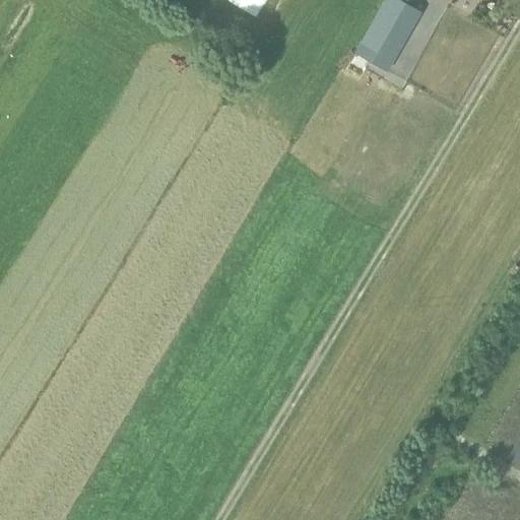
[(222,0),(256,20),(267,0),(222,0)]
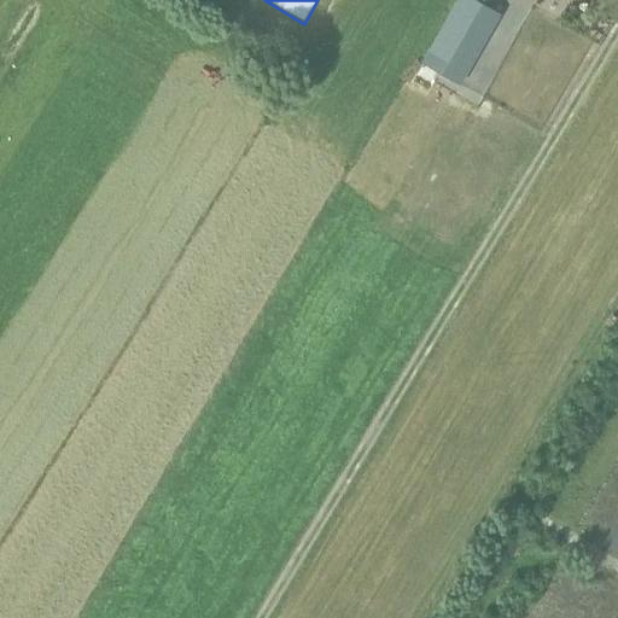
[(458,0),(421,65),(460,87),(500,17),(487,9),(491,0),(458,0)]
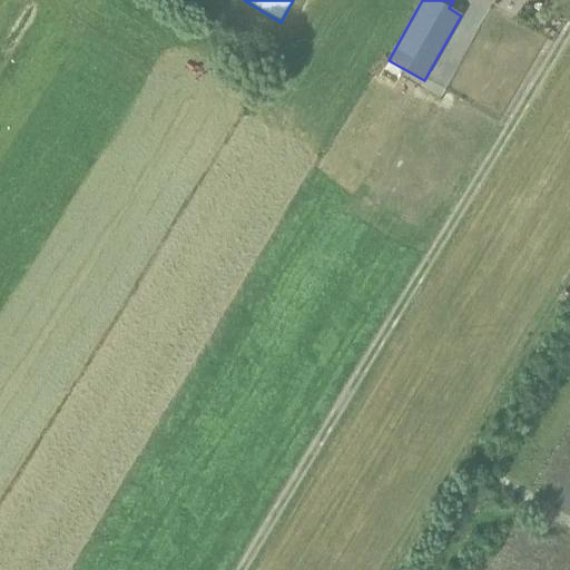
[(485,91),(512,28),(491,19),(485,33),(470,27),(454,67),(470,72),(465,84),(485,91)]
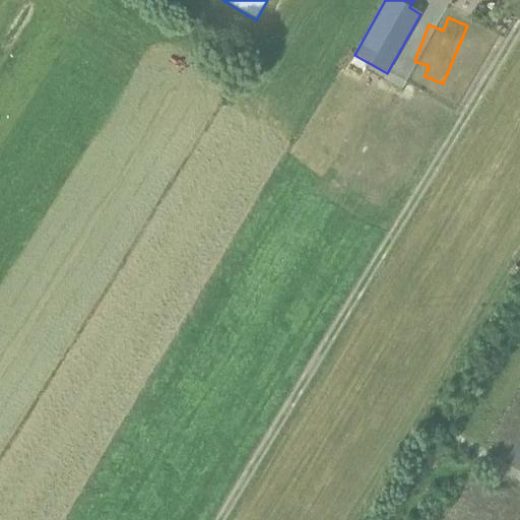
[(381,107),(389,110),(394,91),(385,89),(381,107)]
